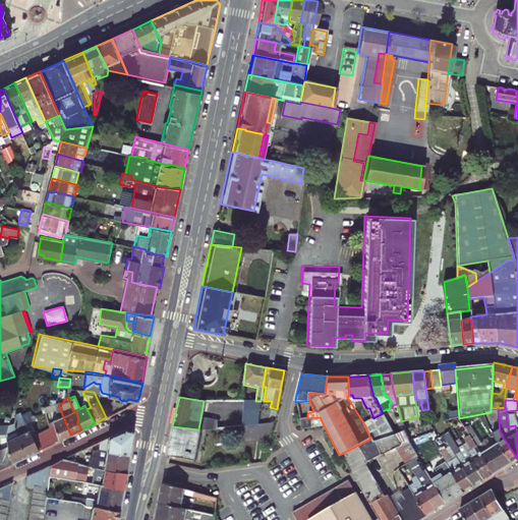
[(256,424),(261,401),(255,401),(243,401),(240,425),(246,425),(253,424),(256,424)]
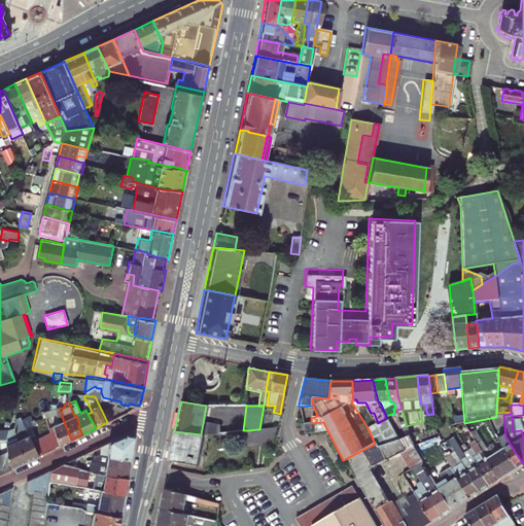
[(50,427),(54,432),(59,446),(71,440),(59,409),(58,407),(41,415),(43,419),(47,419),(54,416),(57,424),(50,427)]
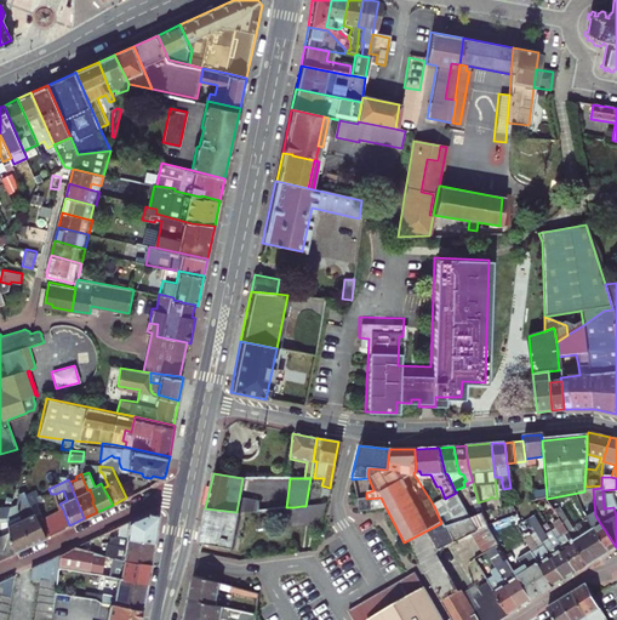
[(45,536),(38,522),(34,515),(35,513),(32,506),(45,500),(43,495),(39,496),(36,491),(28,495),(24,491),(21,493),(16,501),(16,502),(17,517),(30,544),(45,536)]
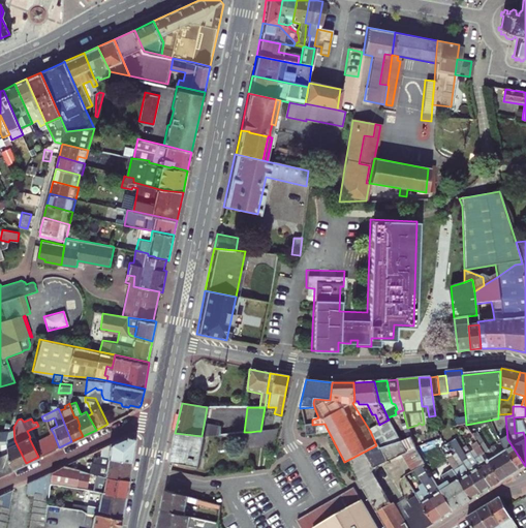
[(405,452),(413,447),(410,440),(407,442),(406,439),(398,442),(389,420),(379,425),(370,431),(376,445),(344,462),(382,527),(425,527),(431,524),(422,508),(407,518),(409,520),(403,524),(389,505),(370,472),(372,469),(405,453),(405,452)]
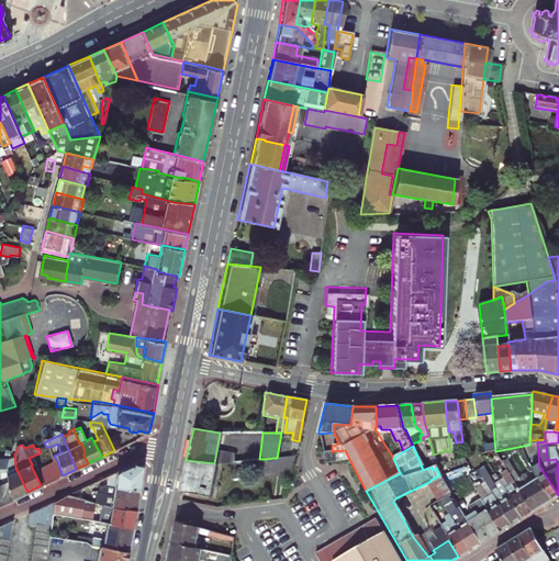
[(453,461),(465,458),(464,448),(451,451),(453,461)]
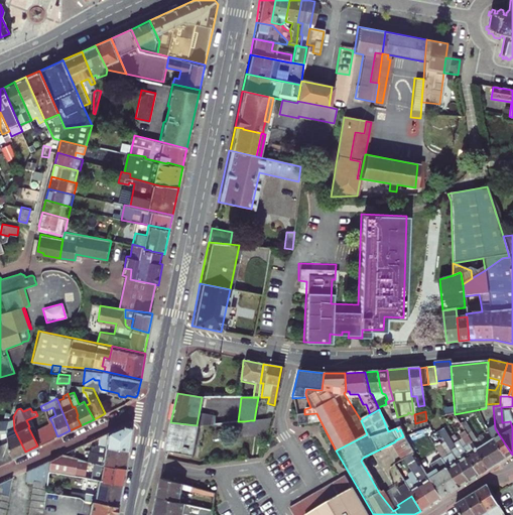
[(397,417),(396,412),(391,414),(396,428),(397,431),(400,429),(399,425),(397,417)]
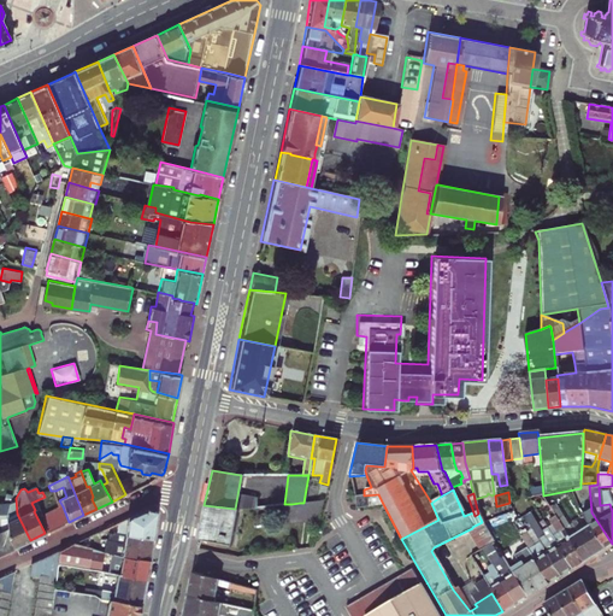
[(378,494),(364,496),(353,497),(355,509),(384,506),(378,494)]
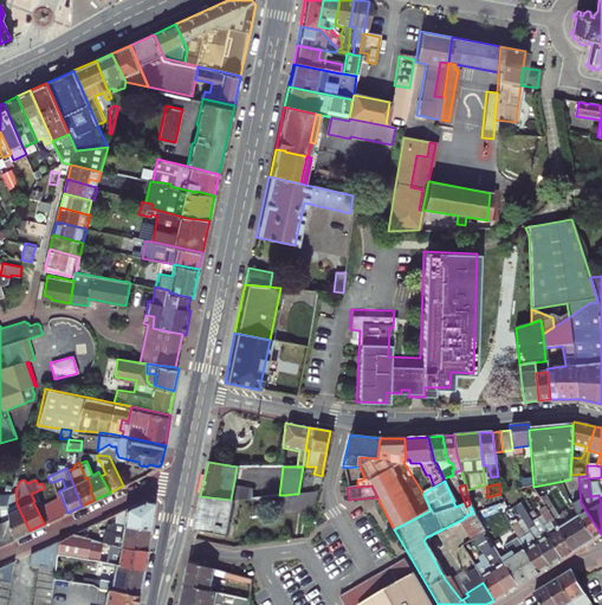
[(231,500),(233,500),(250,499),(251,490),(233,487),(231,500)]
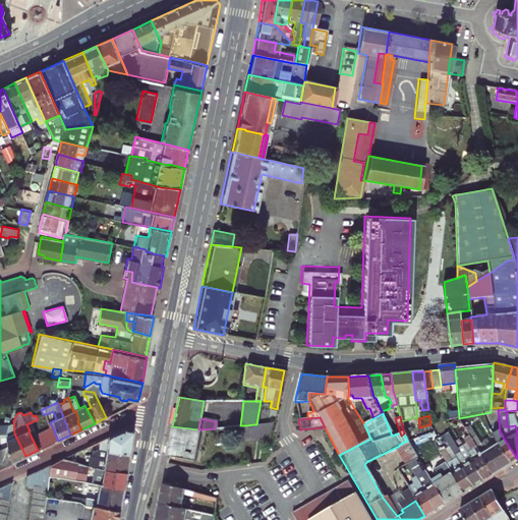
[(450,429),(459,424),(456,418),(445,421),(450,429)]
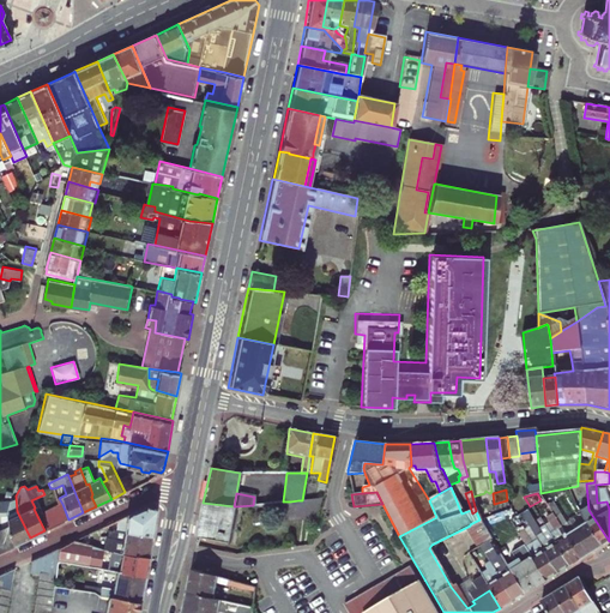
[(13,546),(30,538),(17,511),(16,497),(10,498),(6,511),(13,546)]
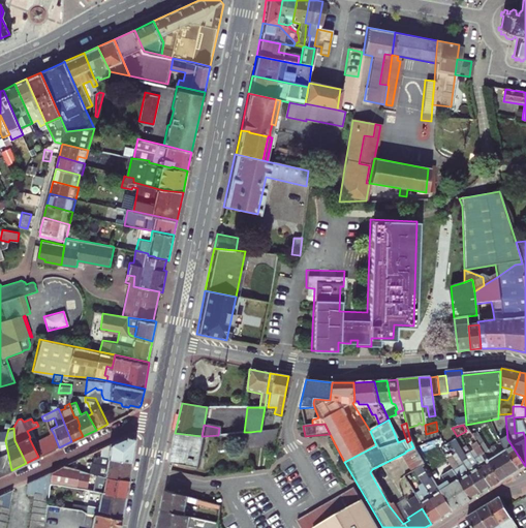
[(250,432),(244,432),(239,433),(242,448),(271,445),(276,429),(260,431),(257,431),(257,438),(250,439),(250,432)]
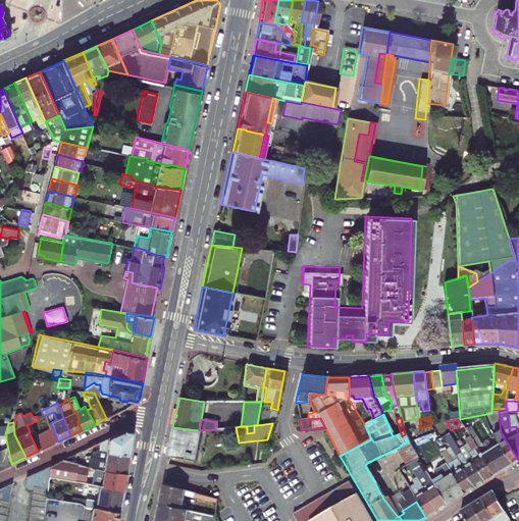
[(195,461),(201,430),(199,430),(172,427),(165,457),(195,461)]
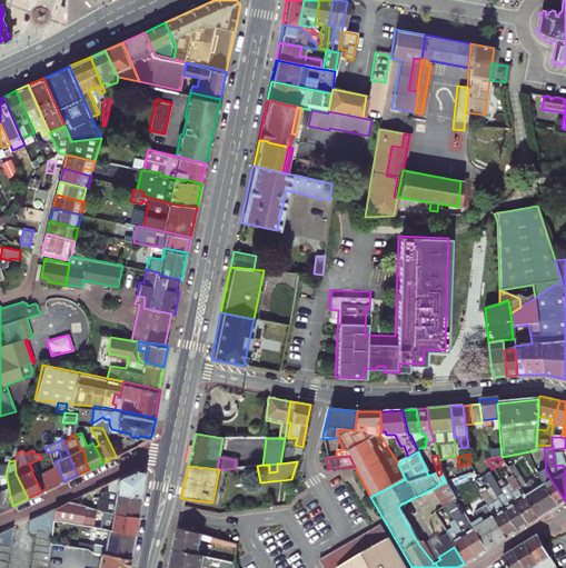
[(506,469),(508,472),(537,518),(557,507),(546,491),(538,496),(532,499),(526,490),(510,466),(506,469)]
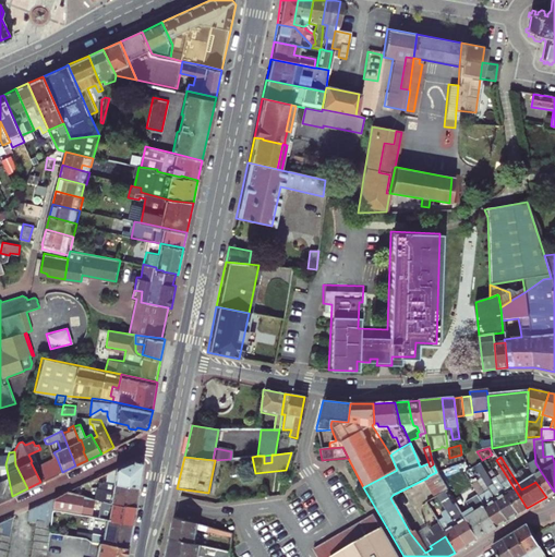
[(48,462),(55,475),(62,472),(57,458),(51,460),(48,462)]
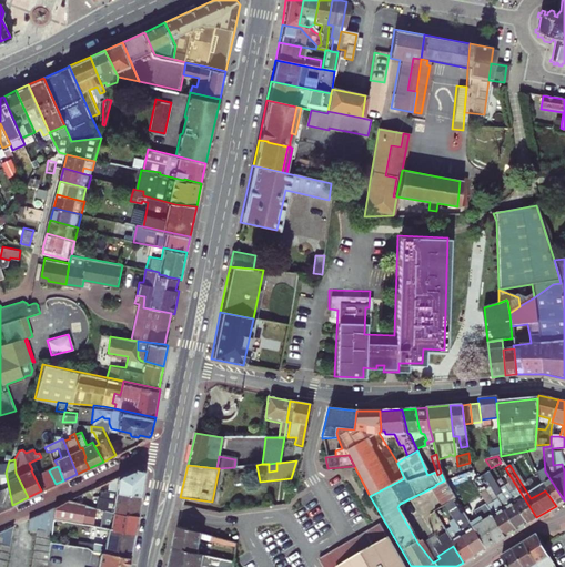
[(49,471),(42,473),(49,487),(56,484),(49,471)]
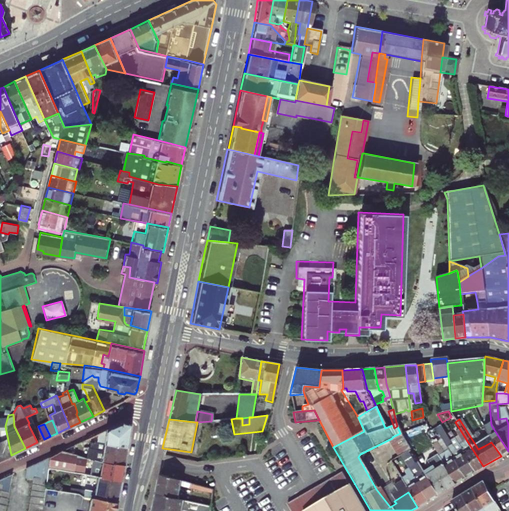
[(93,435),(93,443),(122,448),(126,426),(117,424),(93,435)]
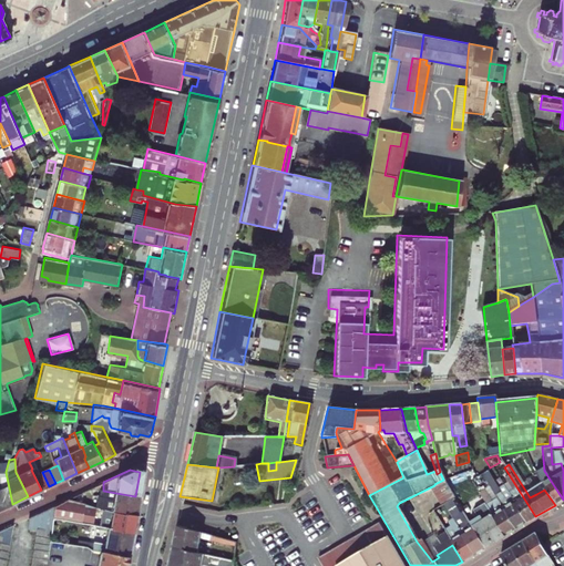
[(485,471),(480,474),(488,486),(493,483),(485,471)]
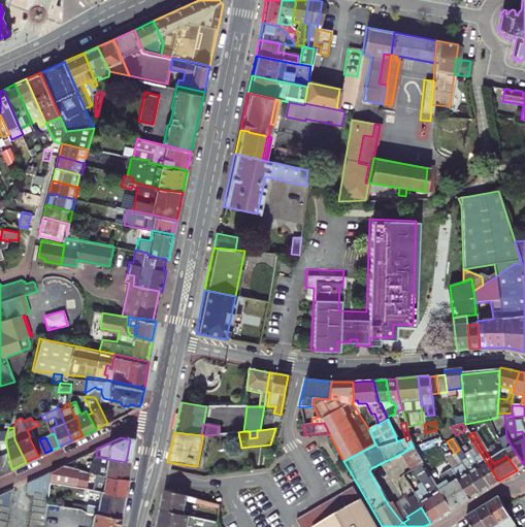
[(472,460),(477,467),(489,487),(498,481),(471,438),(466,441),(471,449),(476,457),(472,460)]
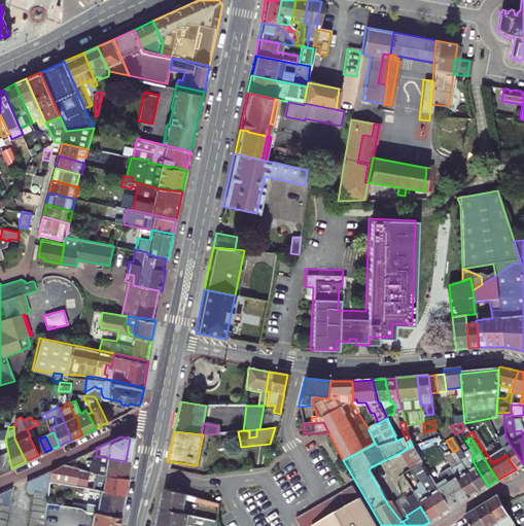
[(505,437),(497,443),(505,455),(516,469),(523,464),(505,437)]
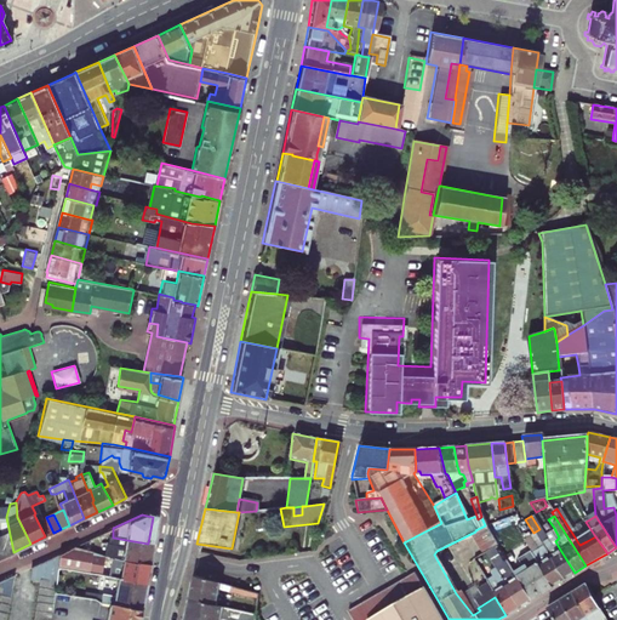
[(0,558),(13,552),(6,517),(0,517),(1,534),(0,534),(0,558)]
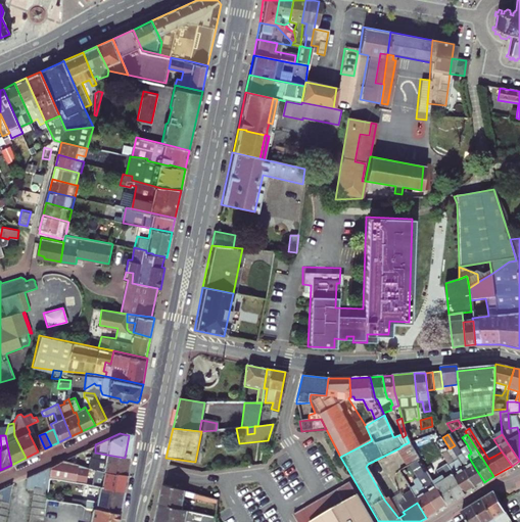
[(45,448),(39,435),(32,439),(38,452),(45,448)]
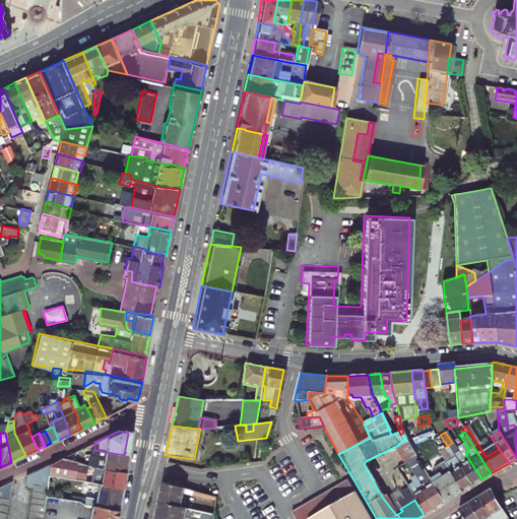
[(464,442),(460,445),(465,453),(468,450),(464,442)]
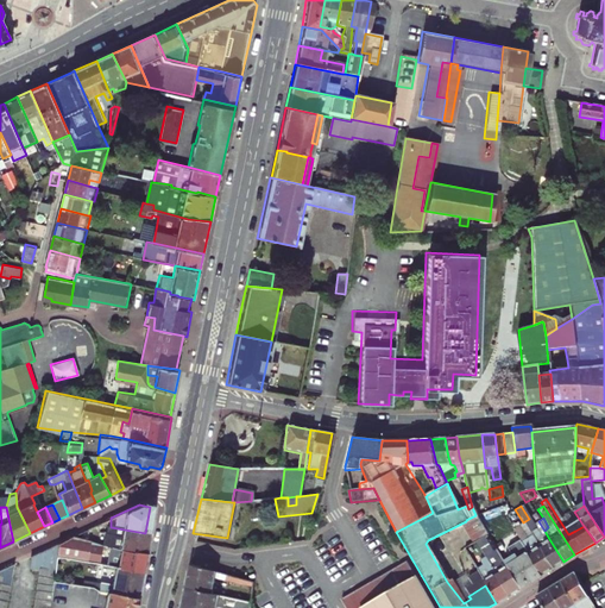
[(523,522),(531,536),(536,532),(529,519),(523,522)]
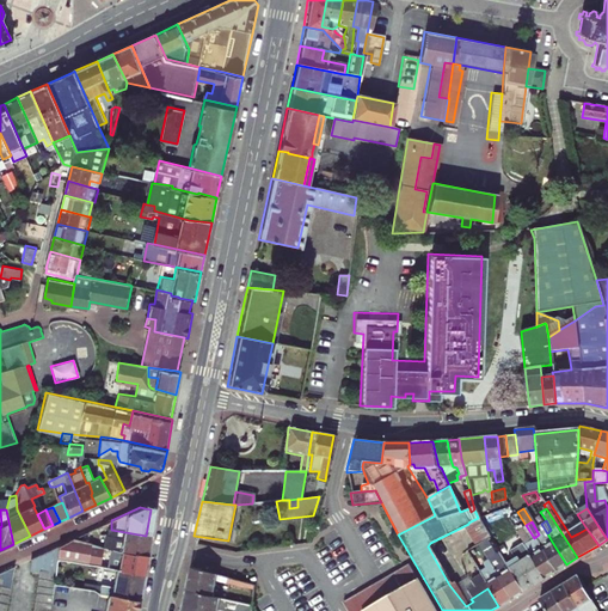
[(571,537),(578,533),(572,524),(565,527),(571,537)]
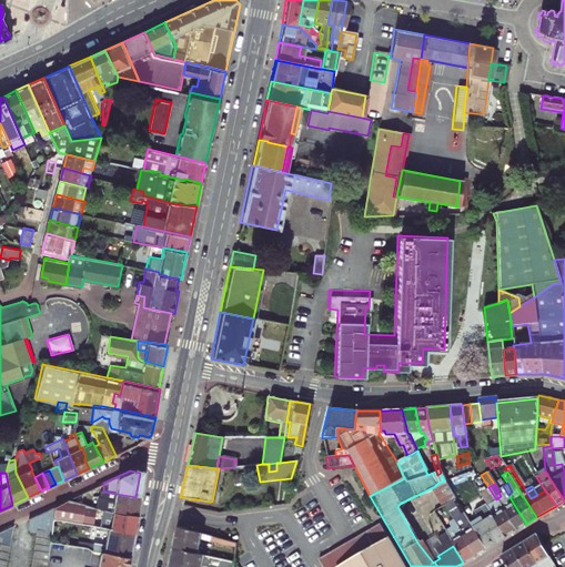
[(491,516),(503,538),(515,530),(502,508),(496,513),(484,489),(477,494),(488,512),(491,516)]
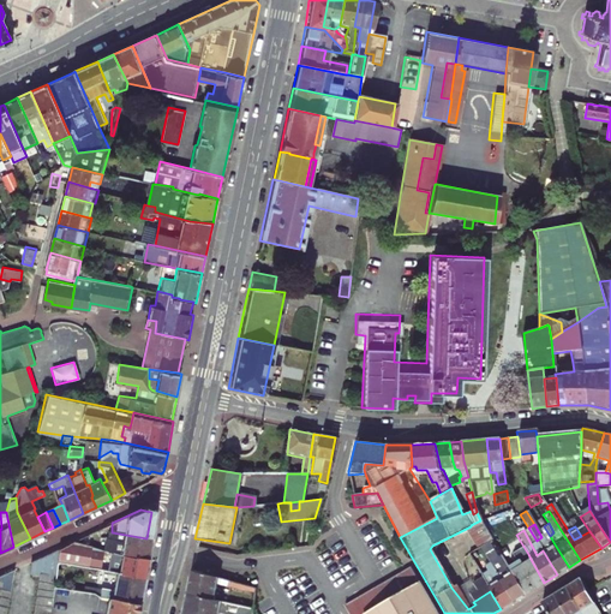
[(109,536),(109,541),(119,542),(123,542),(144,547),(147,538),(112,532),(106,532),(106,536),(109,536)]
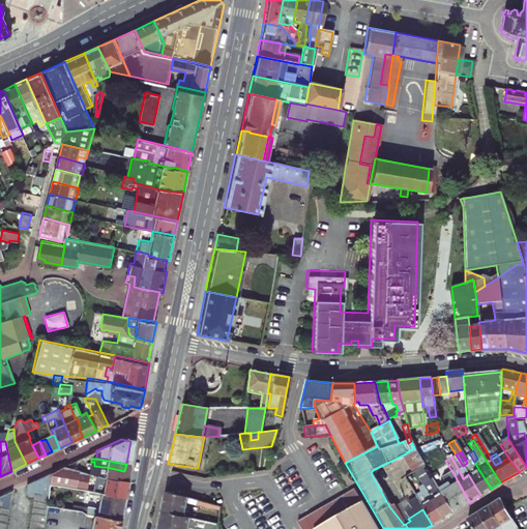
[(77,467),(75,462),(59,469),(75,473),(77,467)]
